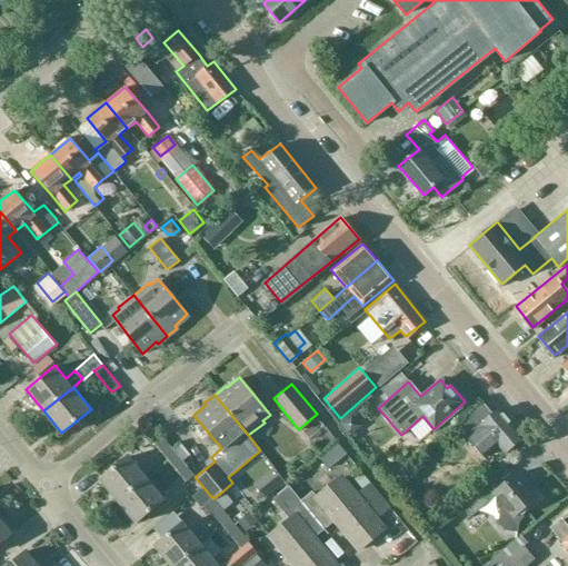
[(506,454),(525,438),(498,407),(491,413),(482,403),(457,424),(485,457),(498,445),(506,454)]
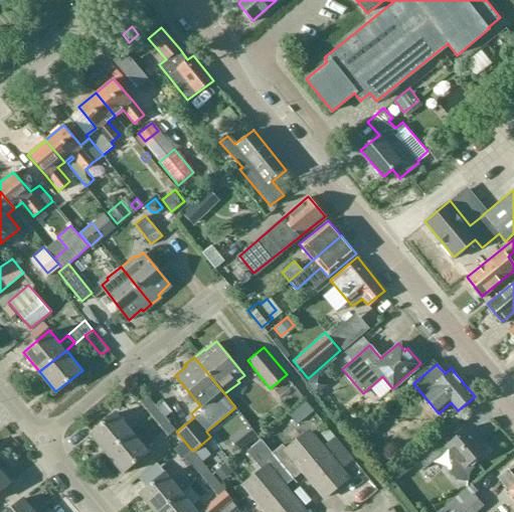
[(319,374),(308,383),(316,393),(323,386),(324,381),(319,374)]
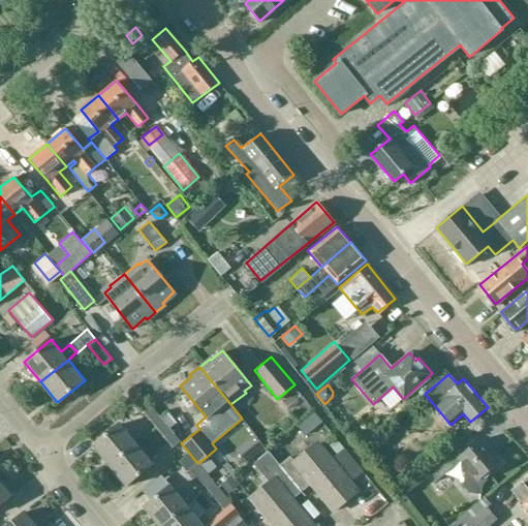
[(129,397),(137,406),(146,400),(137,391),(129,397)]
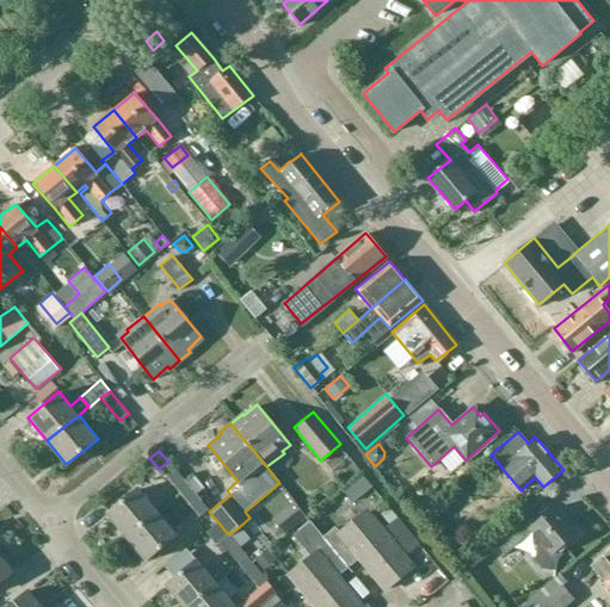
[(179,494),(189,485),(185,481),(168,462),(159,469),(179,494)]
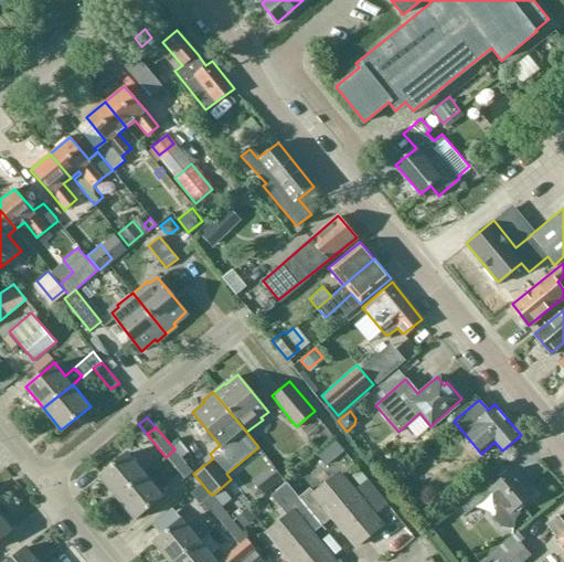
[(179,439),(171,445),(174,449),(174,451),(180,456),(188,449),(179,439)]
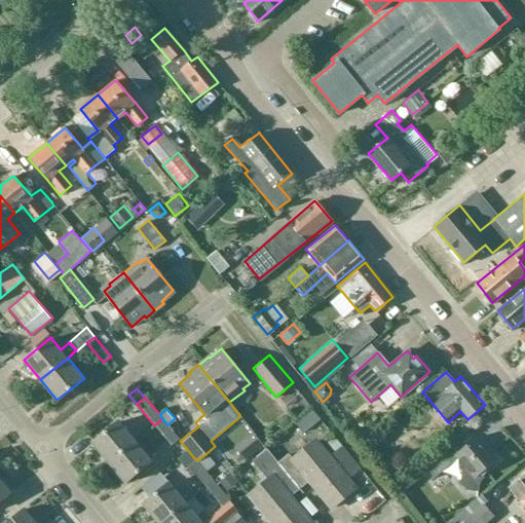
[(312,410),(295,424),(303,435),(321,420),(312,410)]
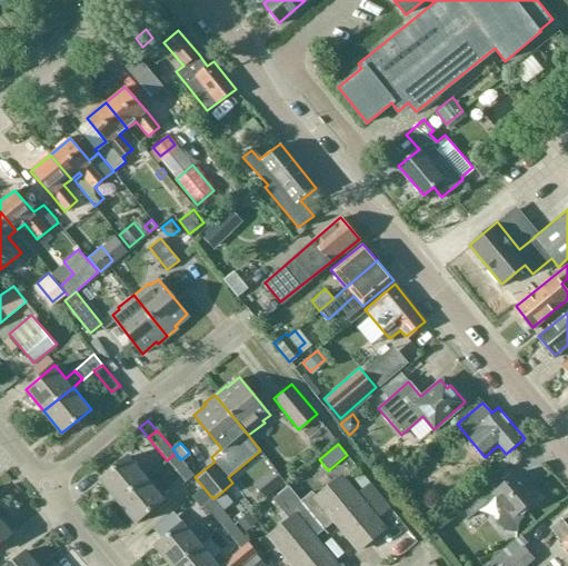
[(181,459),(176,454),(176,453),(167,460),(176,472),(185,482),(193,474),(181,459)]
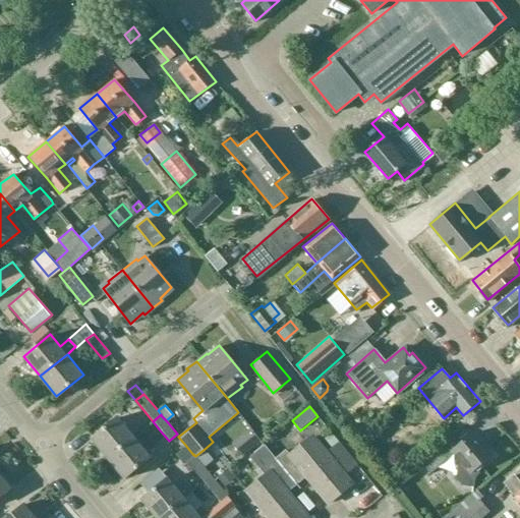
[(107,458),(134,436),(118,416),(91,438),(107,458)]
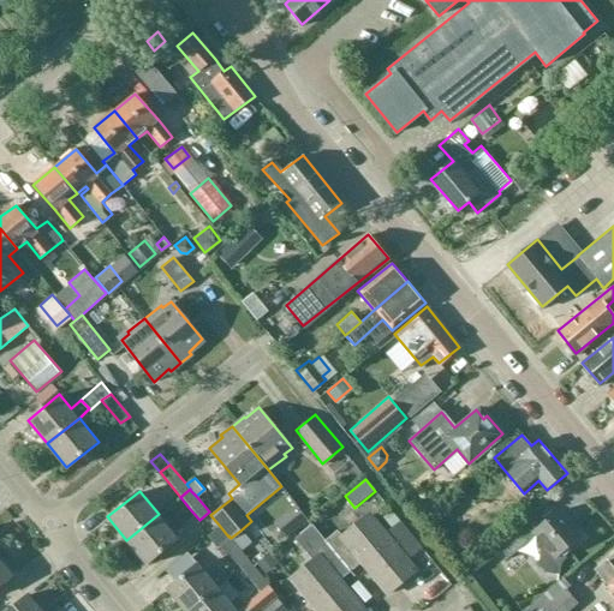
[(338,529),(325,538),(350,570),(361,562),(387,593),(416,570),(407,559),(422,547),(400,521),(386,533),(368,511),(341,533),(338,529)]
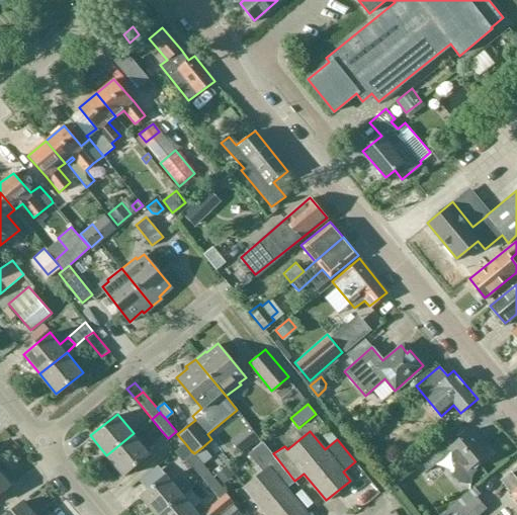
[(476,468),(472,464),(488,452),(469,431),(453,444),(446,435),(418,459),(426,470),(450,450),(457,459),(453,463),(452,471),(455,478),(461,482),(470,483),(470,477),(471,475),(471,473),(476,468)]
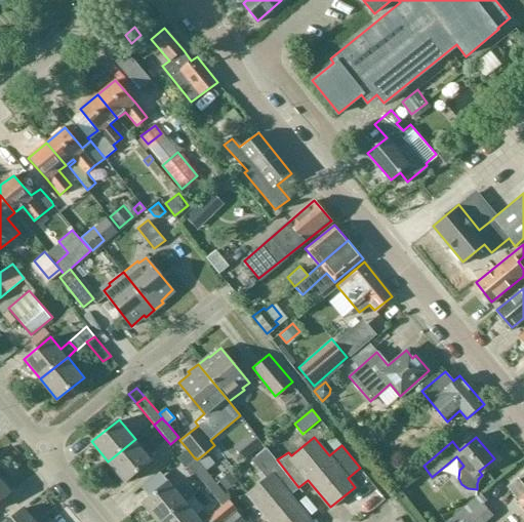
[(125,481),(152,459),(135,439),(108,462),(125,481)]
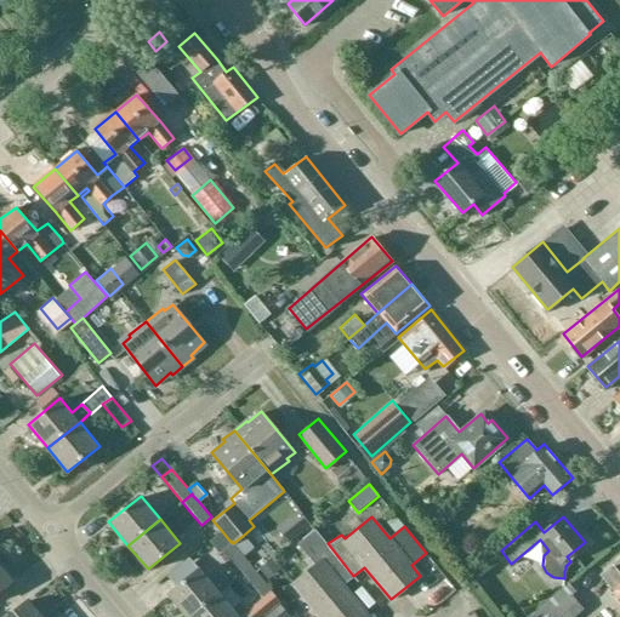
[(498,525),(468,548),(479,560),(507,537),(498,525)]
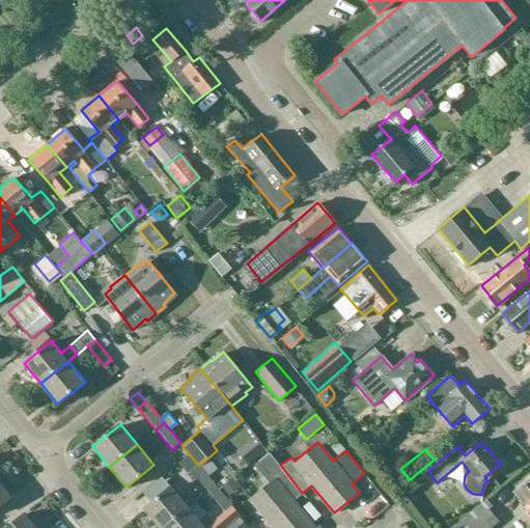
[(302,493),(280,465),(269,451),(253,464),(269,482),(249,498),(274,527),(315,527),(293,500),(302,493)]
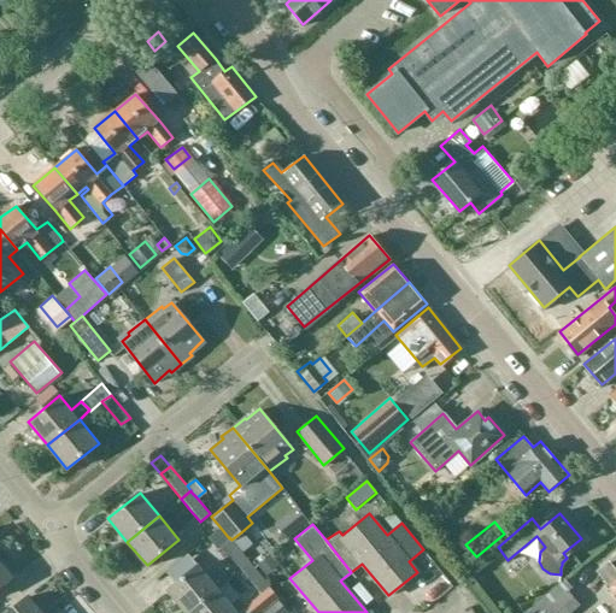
[(220,526),(207,536),(217,548),(221,546),(222,546),(241,570),(250,563),(240,550),(232,540),(229,537),(229,538),(220,526)]
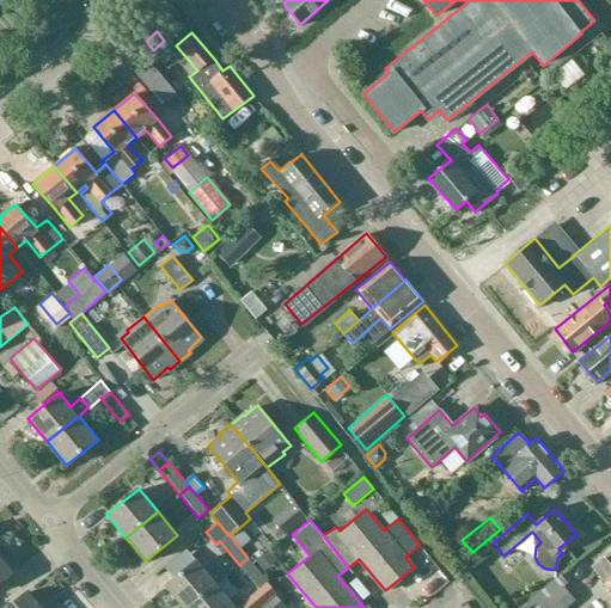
[(230,535),(238,546),(250,538),(240,527),(230,535)]
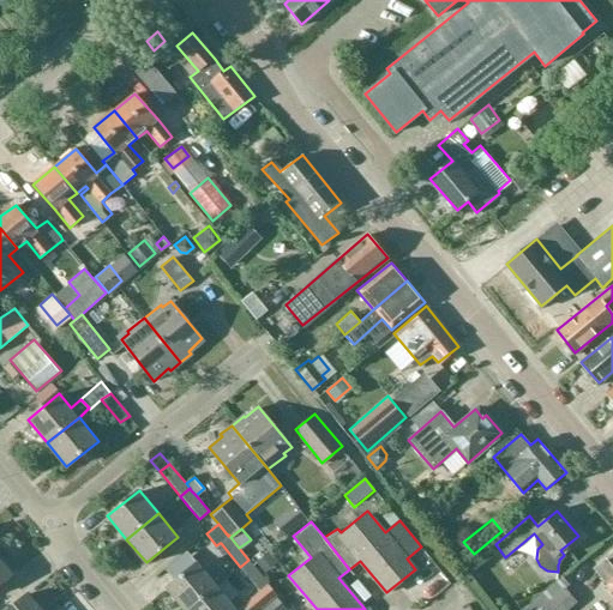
[(271,550),(257,562),(264,571),(277,559),(271,550)]
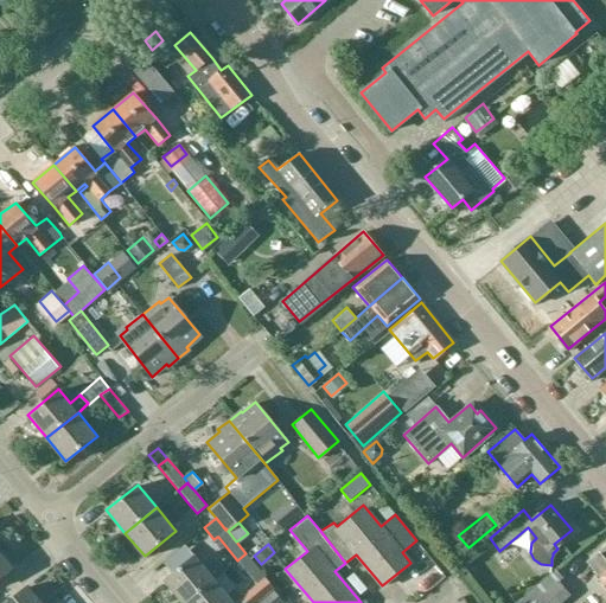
[(605,562),(598,552),(586,562),(605,585),(605,562)]
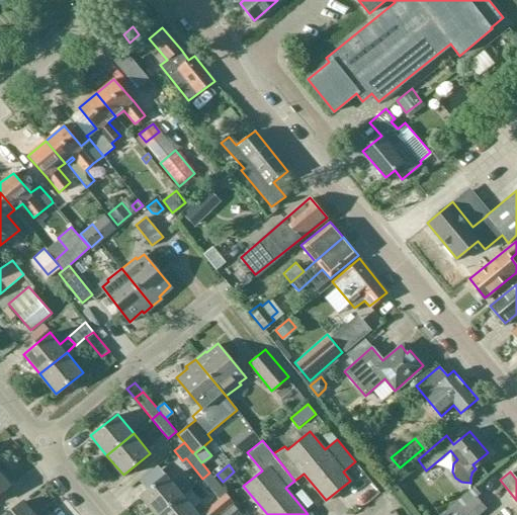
[(0,493),(9,486),(0,473),(0,493)]
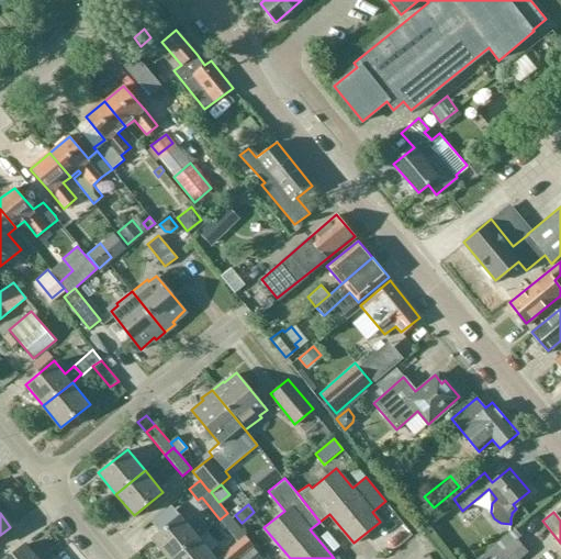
[(220,520),(214,524),(224,536),(229,530),(237,540),(245,534),(227,513),(220,520)]
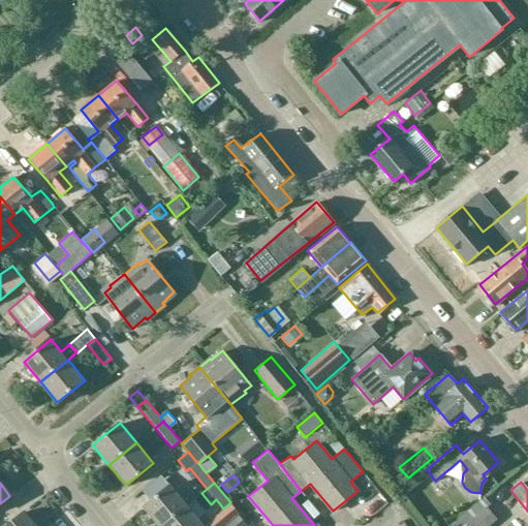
[(159,525),(161,525),(188,504),(197,497),(190,488),(180,496),(171,484),(143,506),(159,525)]
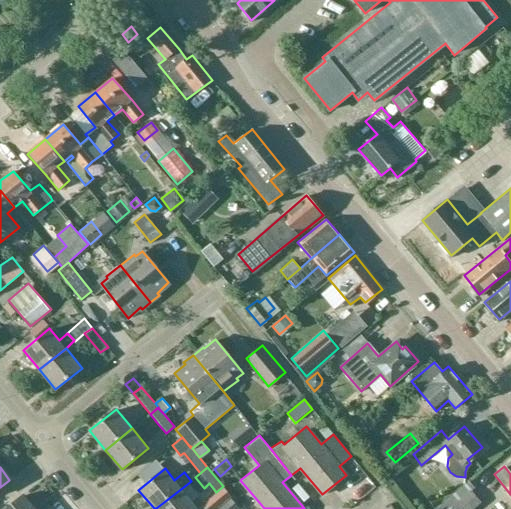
[(472,508),(481,502),(470,490),(474,487),(468,480),(433,508),(472,508)]
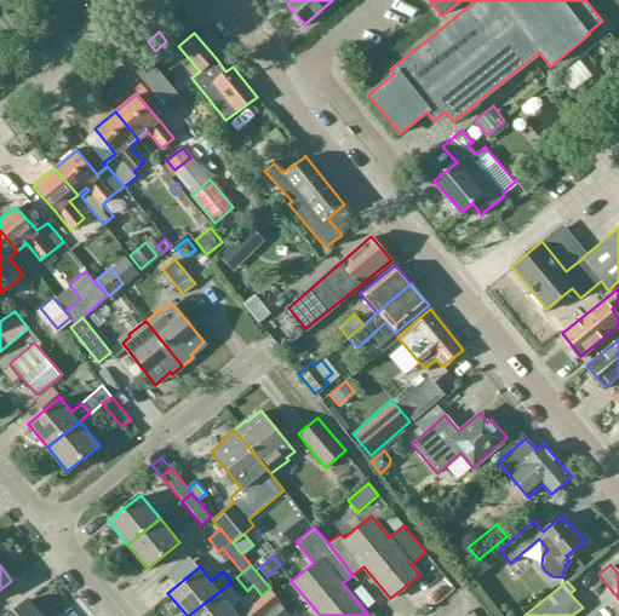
[(221,591),(189,615),(238,615),(240,615),(221,591)]
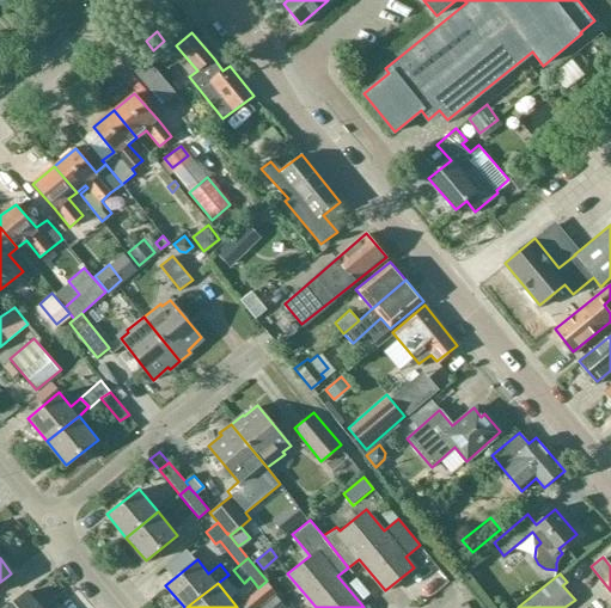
[(41,607),(28,591),(7,607),(41,607)]
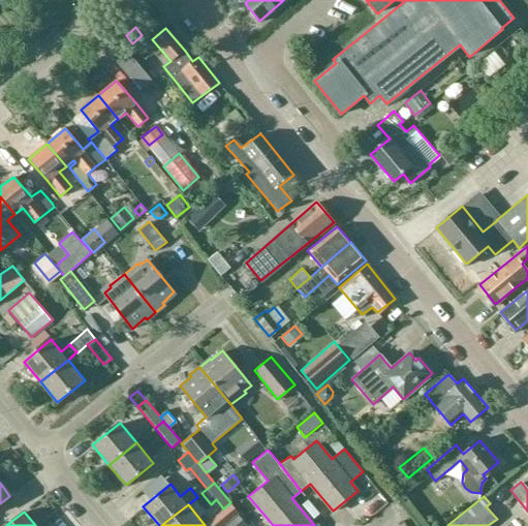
[(250,525),(248,523),(240,513),(227,523),(223,525),(250,525)]
